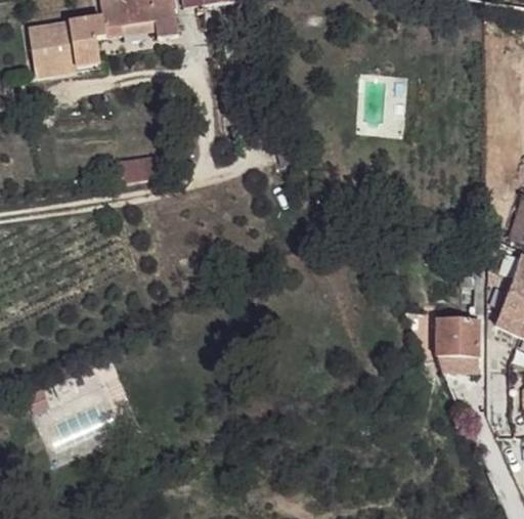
[(158,36),(178,32),(173,2),(173,0),(99,0),(102,15),(29,27),(35,70),(99,60),(95,37),(123,33),(122,25),(155,19),(158,36)]
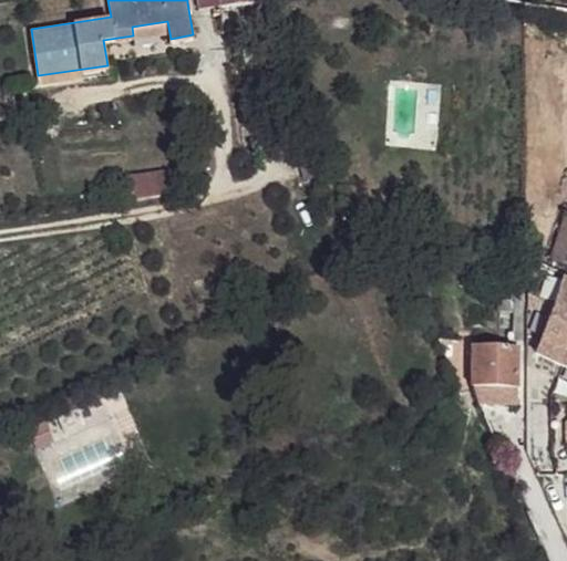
[(198,0),(198,1),(198,7),(213,4),(213,10),(223,9),(222,3),(250,0),(251,9),(260,7),(259,0),(198,0)]
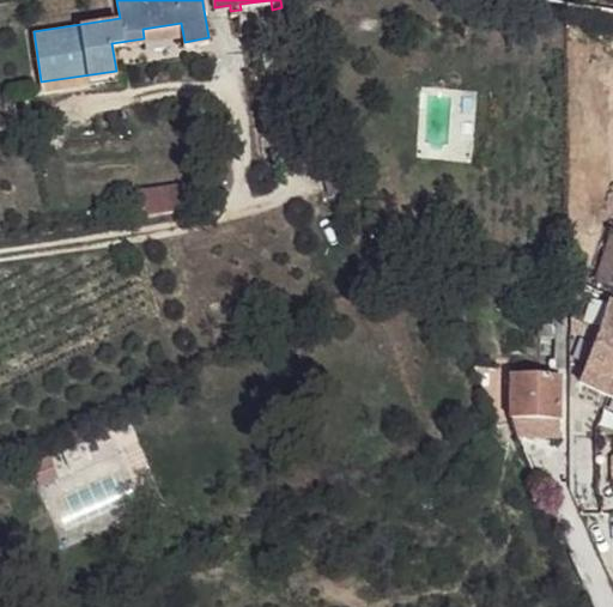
[(281,52),(286,71),(297,67),(292,49),(281,52)]
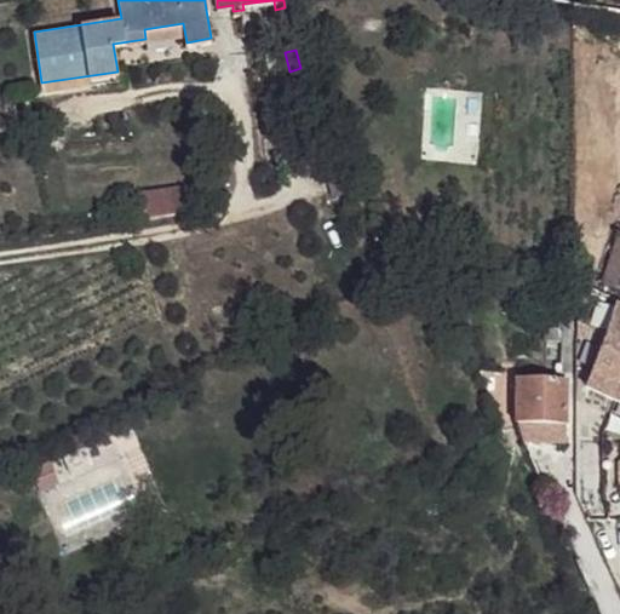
[(337,151),(322,159),(332,190),(348,184),(337,151)]
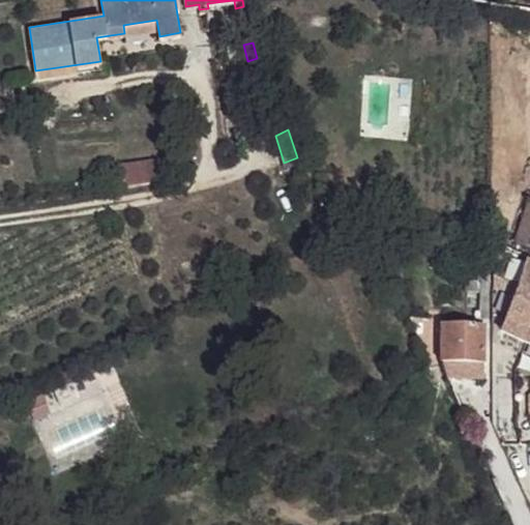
[(141,157),(144,180),(164,177),(160,154),(141,157)]
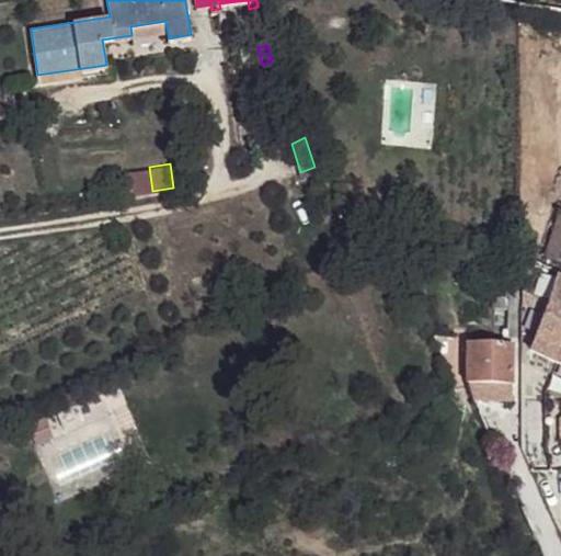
[(149,167),(126,170),(130,195),(152,191),(149,167)]
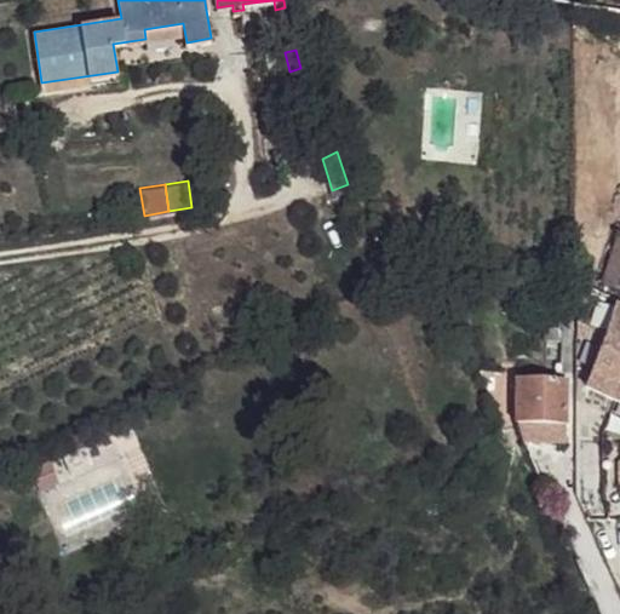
[(619,285),(619,229),(619,230),(602,279),(619,285)]
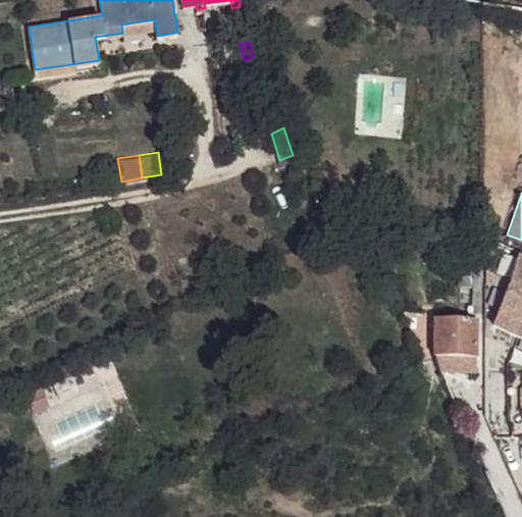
[(521,334),(521,255),(519,254),(493,322),(521,334)]
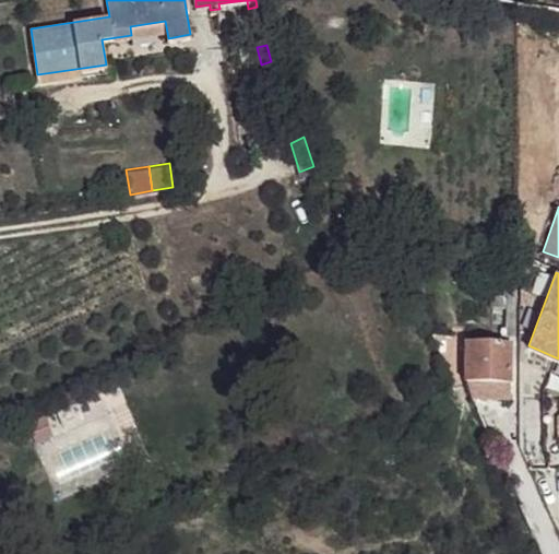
[(511,339),(466,338),(466,379),(510,379),(511,339)]
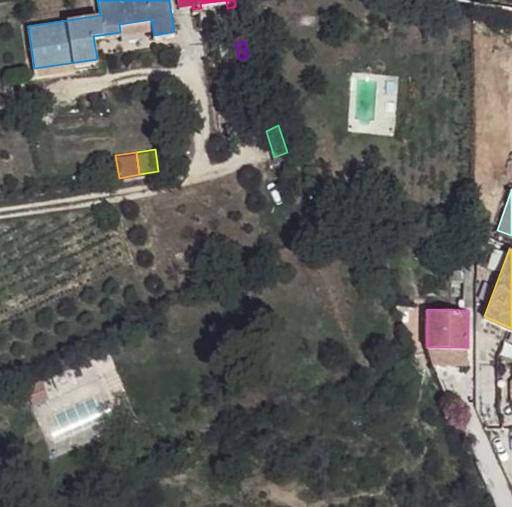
[(467,347),(427,347),(432,361),(467,361),(467,347)]
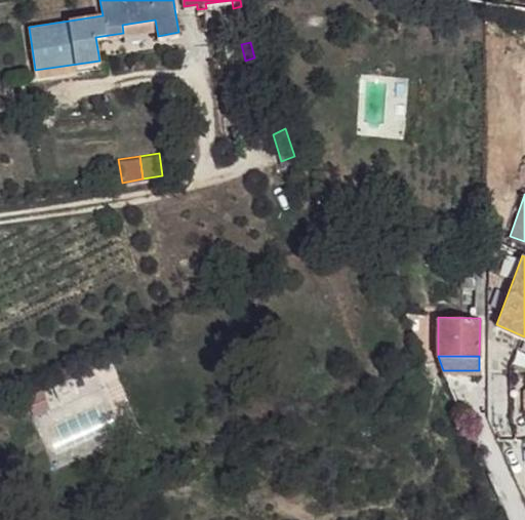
[(27,395),(34,412),(48,406),(41,389),(27,395)]
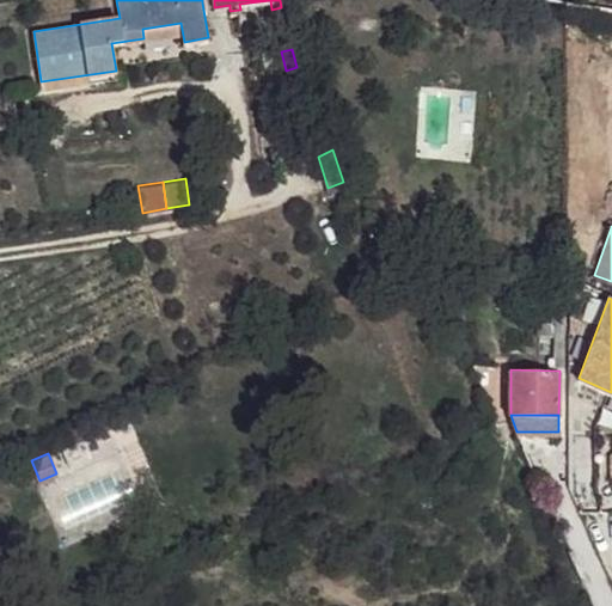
[(170,525),(161,506),(148,513),(155,531),(170,525)]
